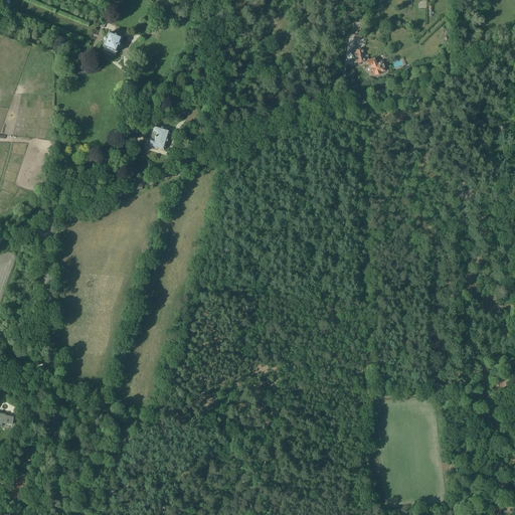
[(102,51),(109,53),(110,51),(117,54),(123,38),(109,32),(107,38),(105,38),(104,41),(105,42),(103,48),(102,51)]
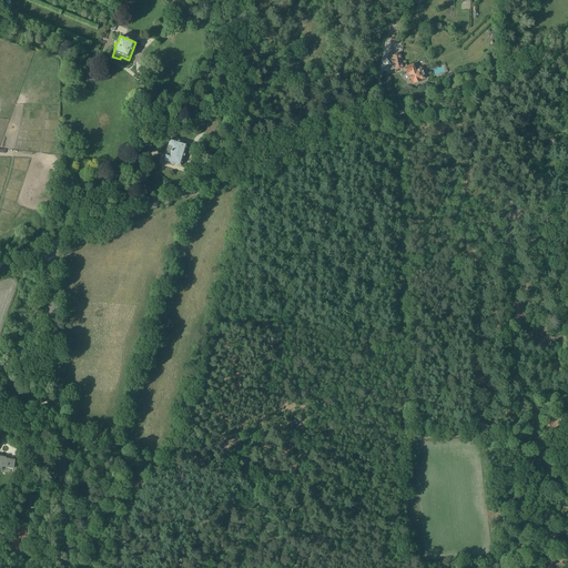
[(408,73),(412,83),(414,83),(421,81),(419,81),(425,79),(422,69),(415,71),(413,64),(407,67),(405,61),(404,61),(404,59),(407,58),(406,53),(403,54),(403,53),(389,57),(393,71),(404,69),(406,73),(408,73)]
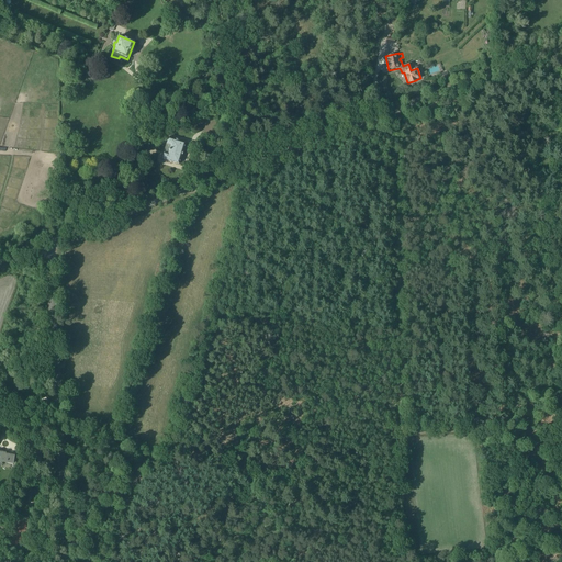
[(179,165),(183,149),(186,143),(169,137),(167,144),(170,146),(168,154),(165,153),(163,159),(179,165)]
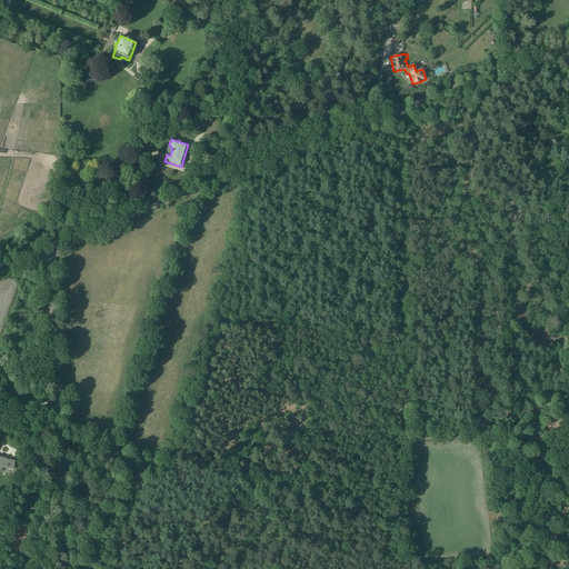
[(32,462),(32,472),(42,472),(42,451),(36,451),(36,459),(32,462)]
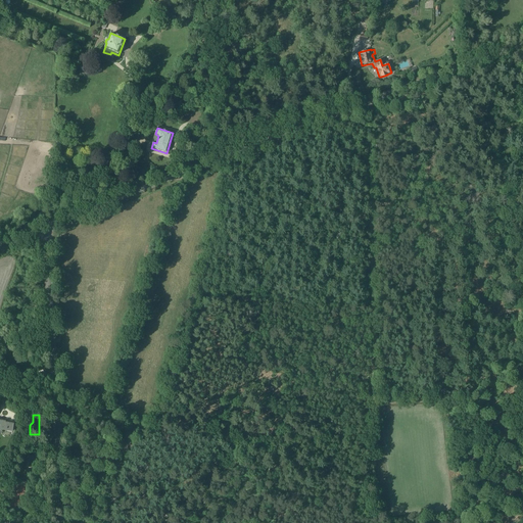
[(0,432),(2,433),(2,430),(12,431),(15,431),(16,423),(14,423),(13,424),(5,422),(0,420),(0,432)]
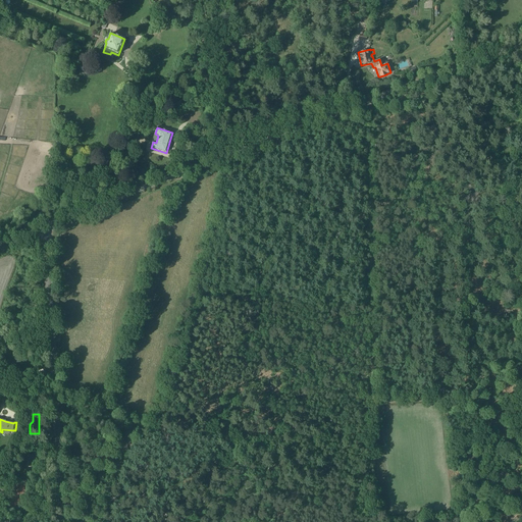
All buildings are outlined.
